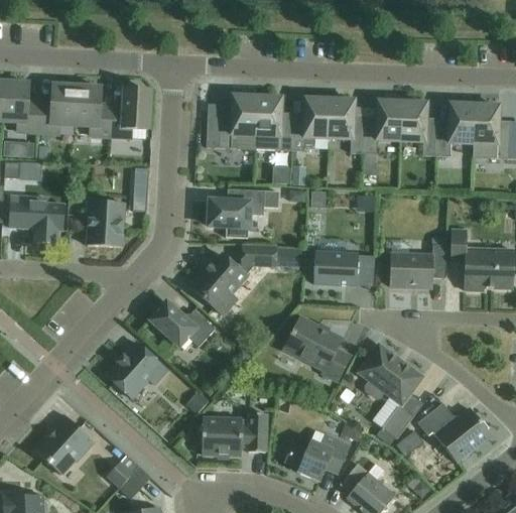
[(4,82),(2,120),(16,121),(18,131),(24,132),(24,131),(37,132),(39,105),(27,105),(28,83),(4,82)]
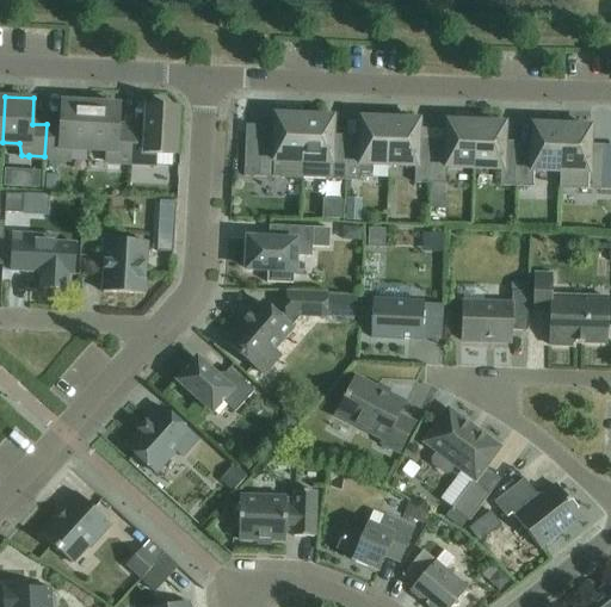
[(47,124),(44,156),(60,156),(60,158),(67,158),(71,147),(87,148),(91,101),(62,100),(61,125),(47,124)]
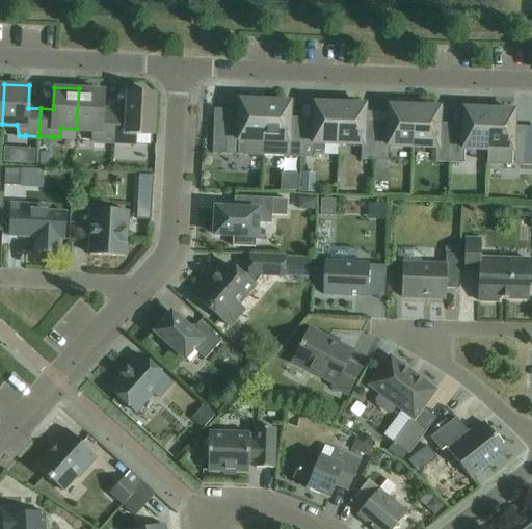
[(79,88),(76,129),(91,129),(94,139),(100,140),(100,139),(113,140),(114,112),(102,112),(104,90),(79,88)]
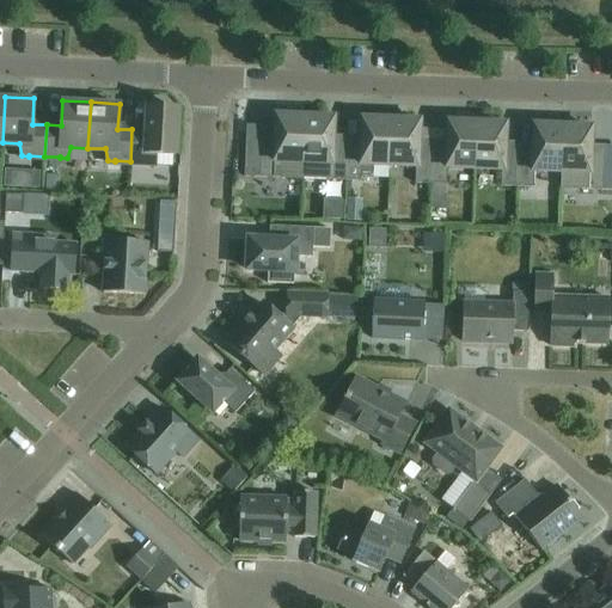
[(132,129),(130,161),(146,161),(146,163),(153,163),(157,152),(175,153),(177,106),(148,105),(146,130),(132,129)]
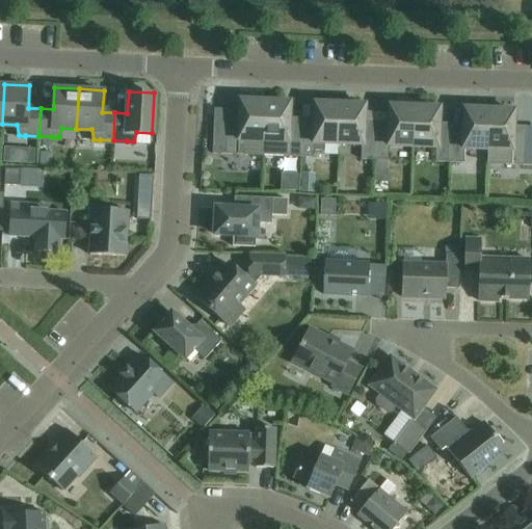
[(262,153),(264,99),(239,98),(239,122),(213,121),(212,152),(262,153)]
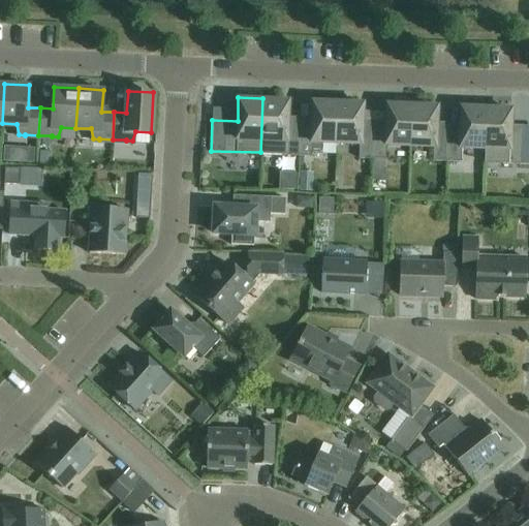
[(287,99),(262,98),(260,152),(298,154),(299,123),(286,123),(287,99)]
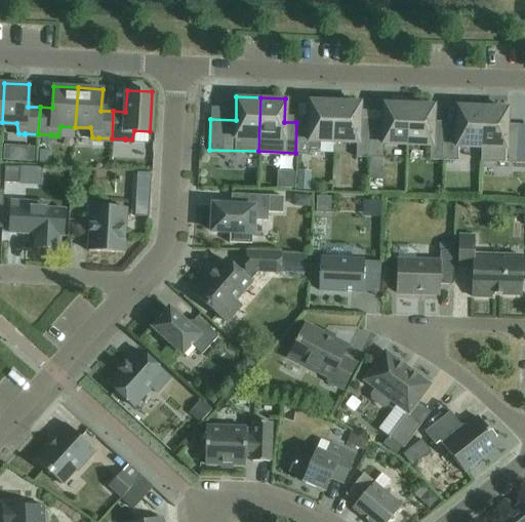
[(309,123),(296,122),(295,153),(310,153),(310,139),(333,139),(334,101),(310,99),(309,123)]
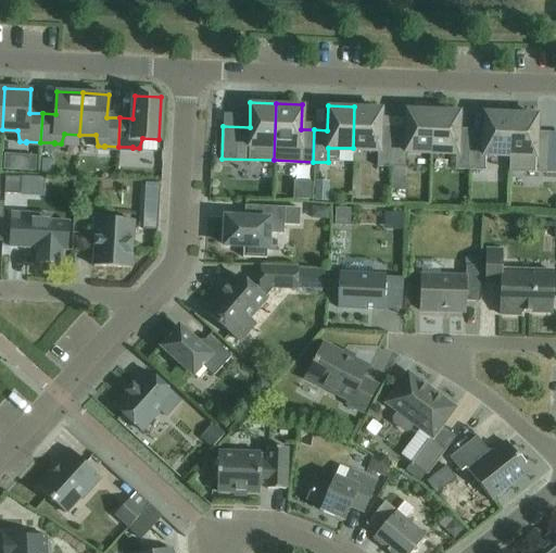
[(354,107),(353,148),(377,149),(377,164),(391,165),(392,133),(379,132),(380,108),(354,107)]
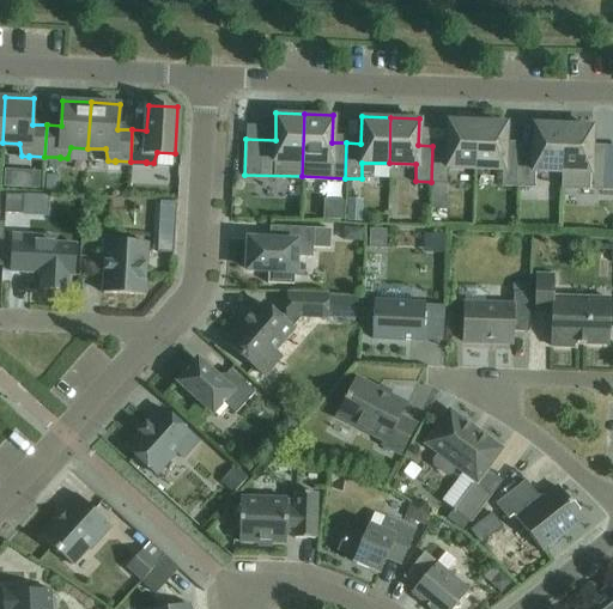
[(432,146),(431,182),(448,182),(448,165),(475,166),(477,121),(448,120),(447,146),(432,146)]
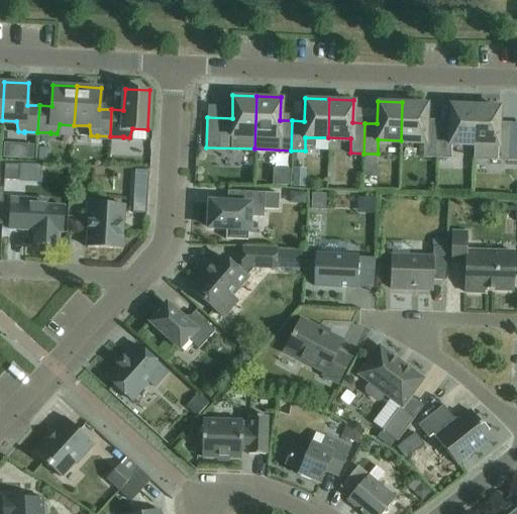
[(402,102),(401,140),(423,141),(423,156),(436,156),(437,125),(425,125),(426,103),(402,102)]
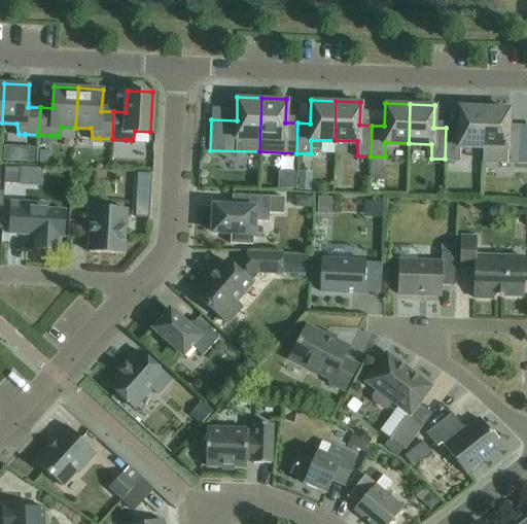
[(458,129),(446,128),(445,159),(459,160),(459,145),(483,146),(484,106),(459,106),(458,129)]
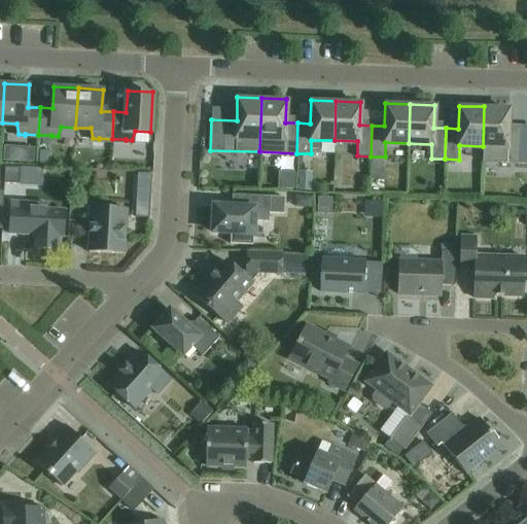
[(526,131),(520,131),(507,131),(508,107),(484,106),(483,146),(482,161),(519,162),(526,162),(526,131)]
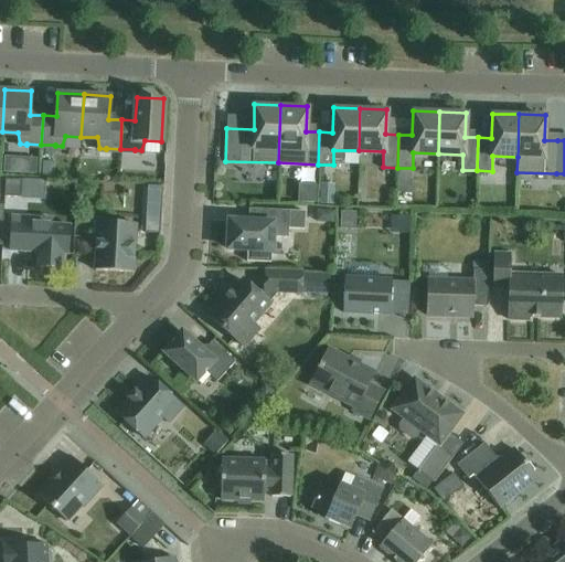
[(33,170),(34,151),(10,149),(9,169),(33,170)]
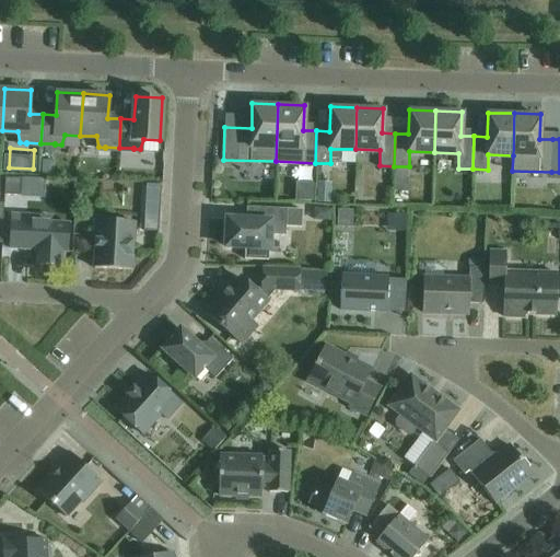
[(413,183),(415,169),(399,167),(399,182),(413,183)]
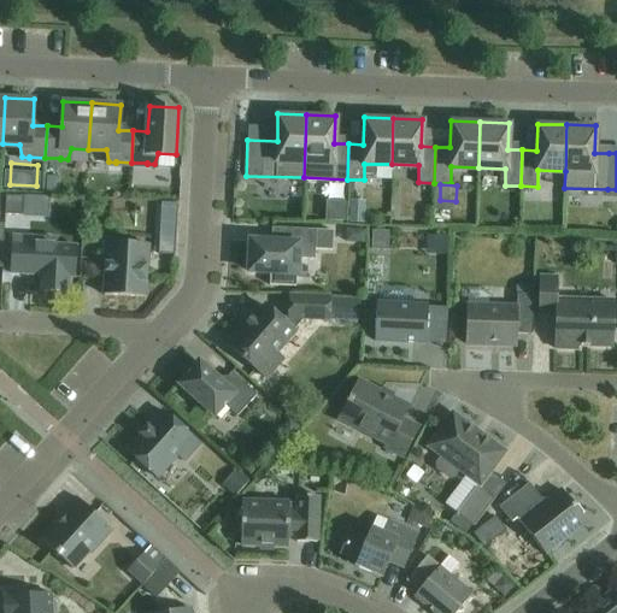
[(6,193),(5,213),(23,214),(24,194),(6,193)]
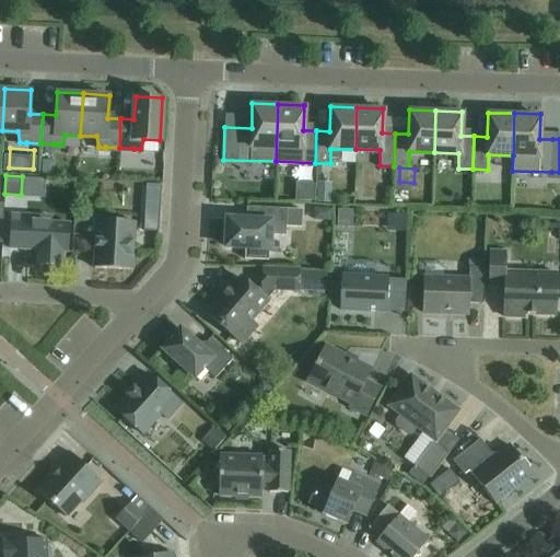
[(329,199),(330,180),(318,178),(317,198),(329,199)]
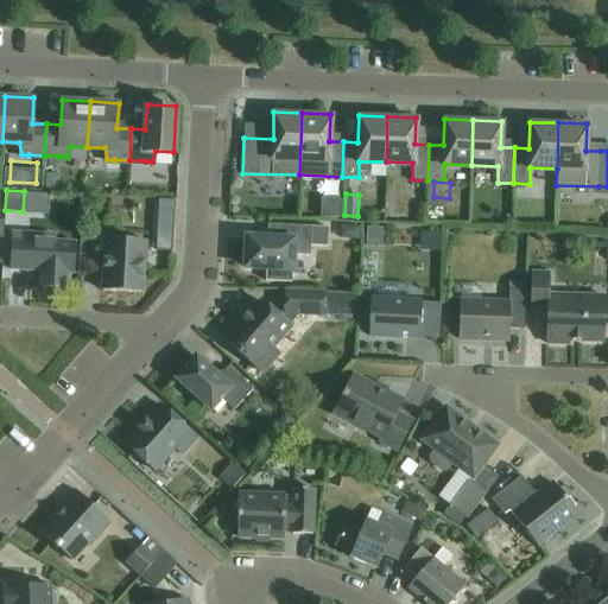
[(322,196),(321,214),(339,215),(339,196),(322,196)]
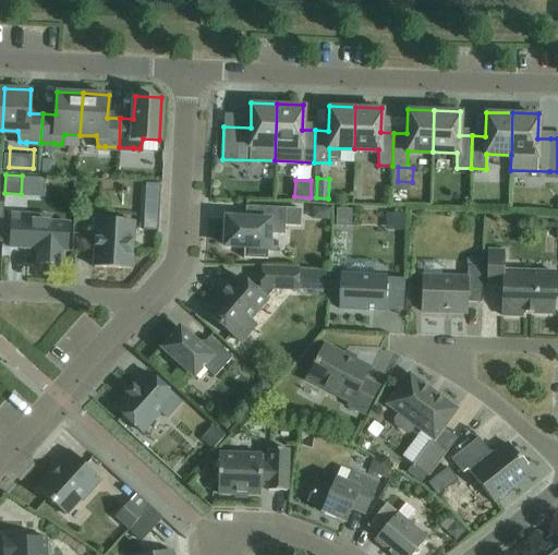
[(147,182),(145,219),(157,220),(159,183),(147,182)]
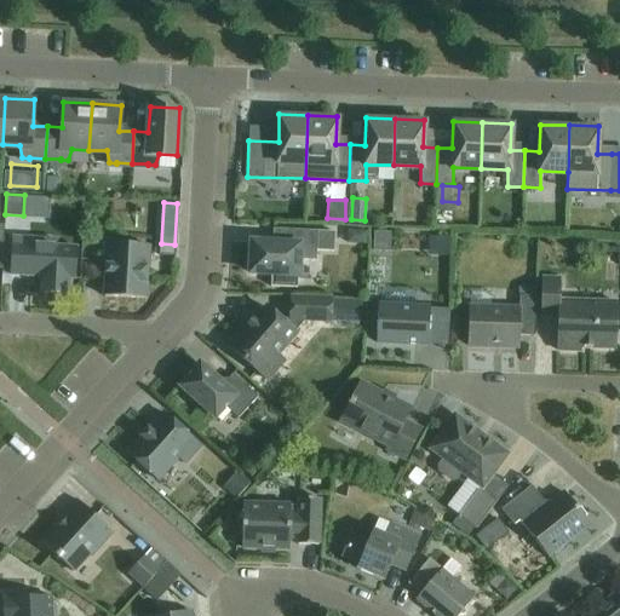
[(251,240),(250,270),(273,271),(271,283),(298,285),(298,272),(298,258),(316,258),(316,247),(333,248),(334,230),(283,228),(282,241),(251,240)]
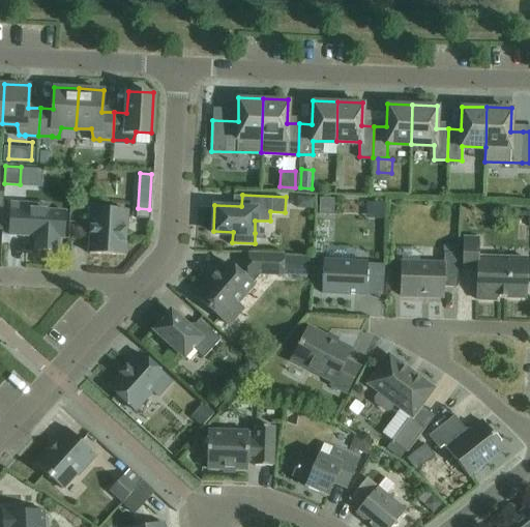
[(297,205),(312,205),(313,195),(297,195),(297,205)]
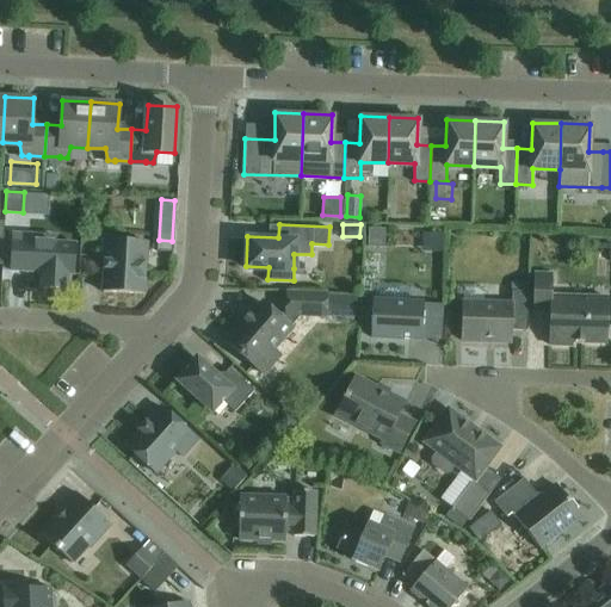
[(384,227),(368,227),(368,246),(384,246),(384,227)]
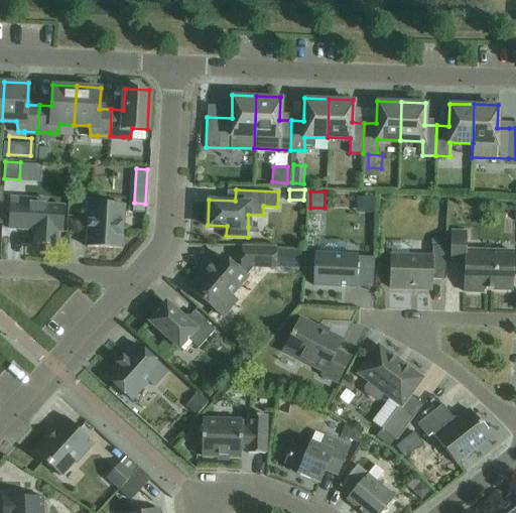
[(34,229),(33,242),(57,243),(58,230),(62,230),(63,204),(46,203),(46,198),(24,197),(23,202),(10,201),(9,227),(34,229)]
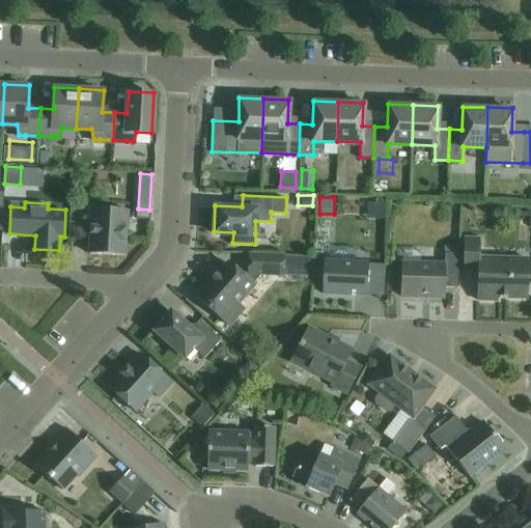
[(128,209),(90,206),(89,222),(91,222),(89,252),(124,254),(128,209)]
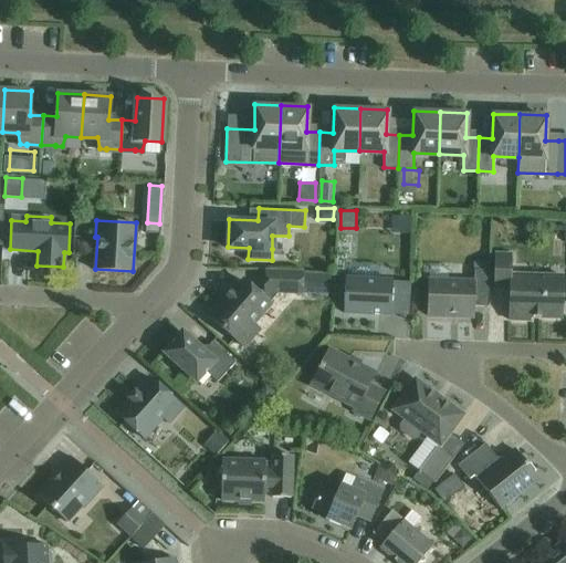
[(509,287),(507,318),(531,318),(531,315),(563,315),(564,274),(511,273),(511,252),(494,252),(493,285),(509,287)]
